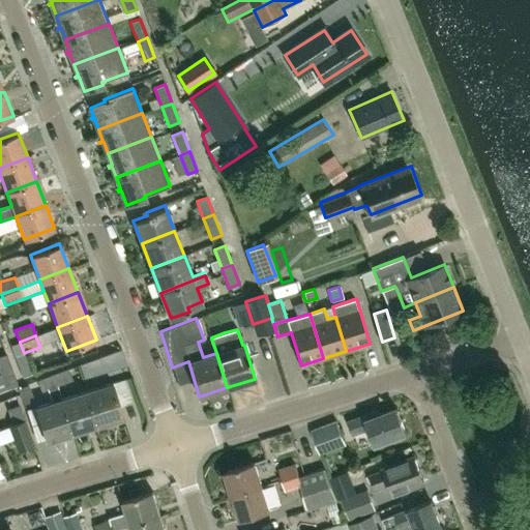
[(0,373),(0,374),(12,370),(6,354),(0,356),(0,373)]
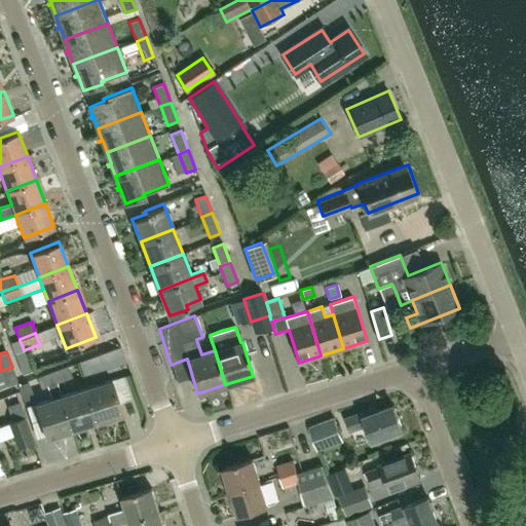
[(79,362),(84,375),(107,368),(103,352),(79,362)]
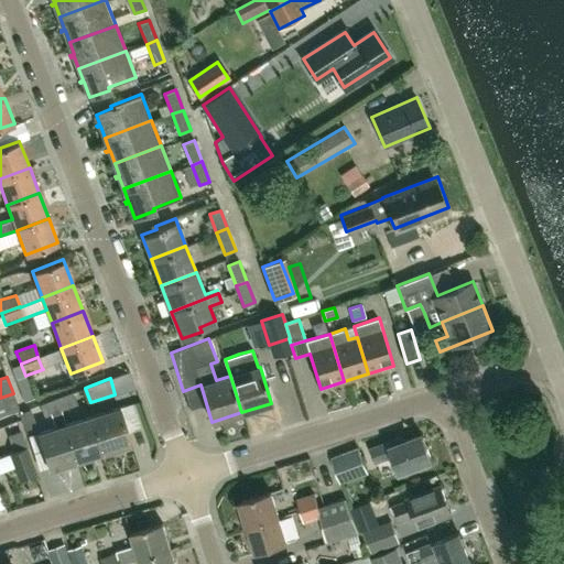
[(56,398),(61,412),(77,407),(73,392),(56,398)]
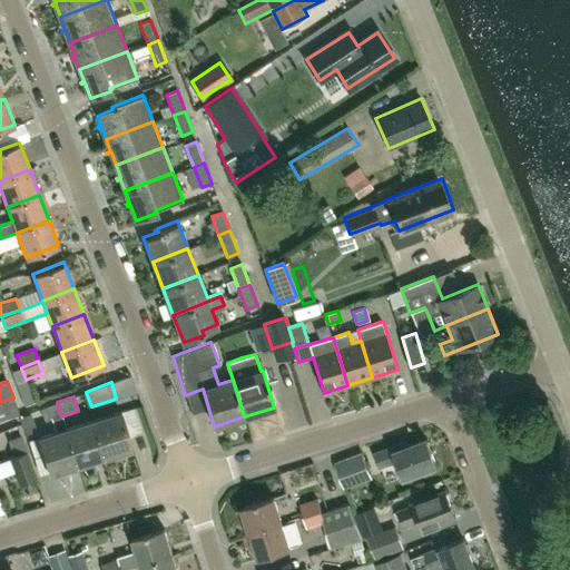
[(13,397),(0,402),(7,419),(19,414),(13,397)]
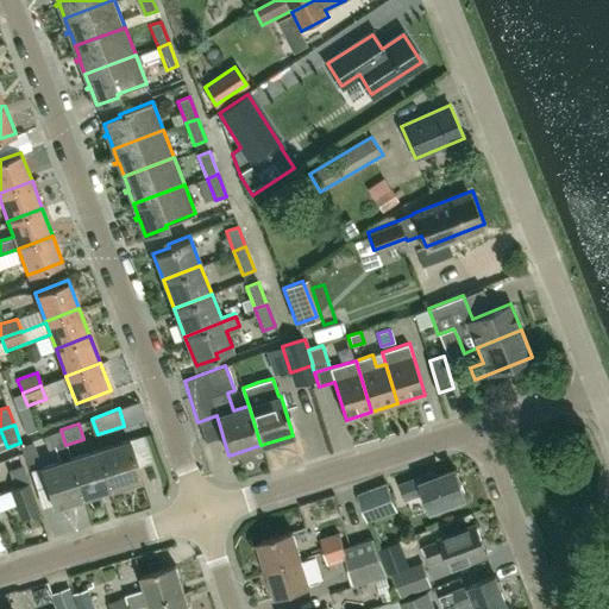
[(70,458),(66,445),(61,429),(43,435),(48,451),(55,449),(60,462),(41,468),(52,508),(83,497),(70,458)]
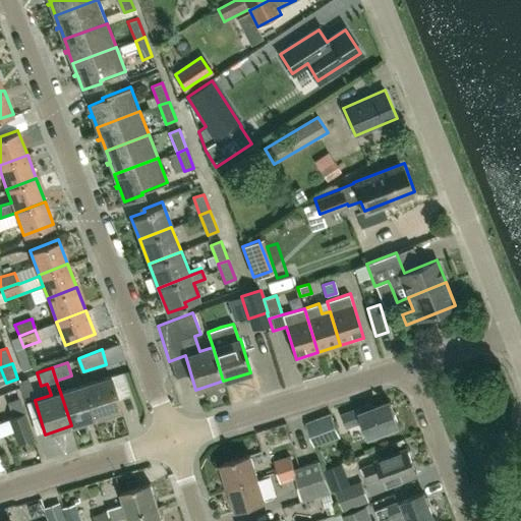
[(84,384),(96,418),(121,410),(117,400),(129,396),(122,373),(110,377),(110,375),(84,384)]
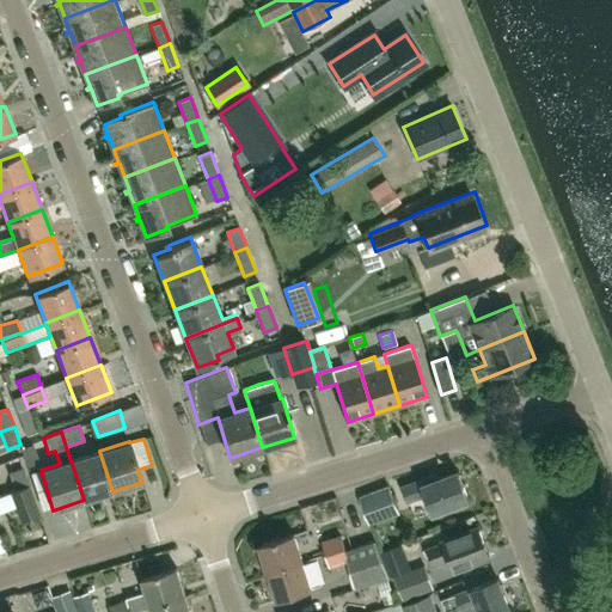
[(84,500),(112,491),(99,451),(71,460),(84,500)]
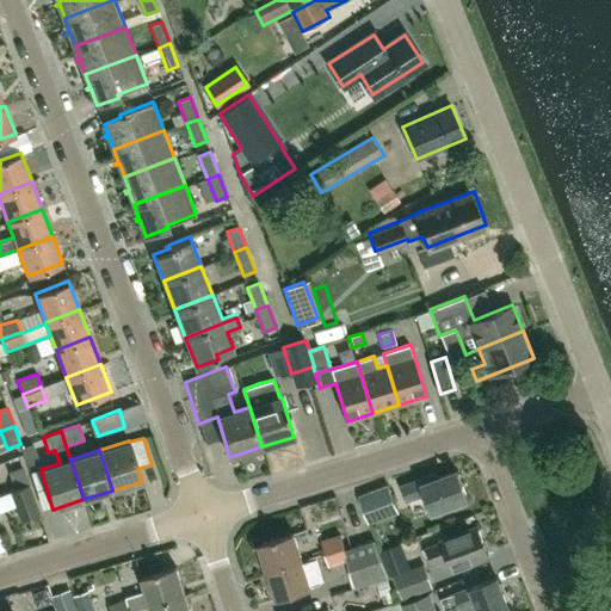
[(14,488),(29,483),(22,467),(8,471),(14,488)]
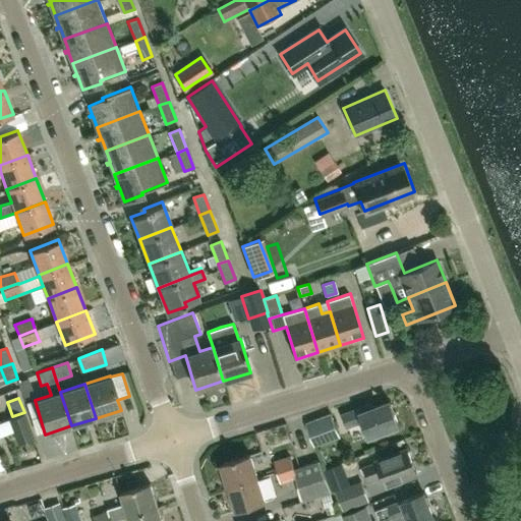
[(390,401),(373,407),(372,402),(342,413),(347,427),(362,421),(368,438),(400,425),(390,401)]
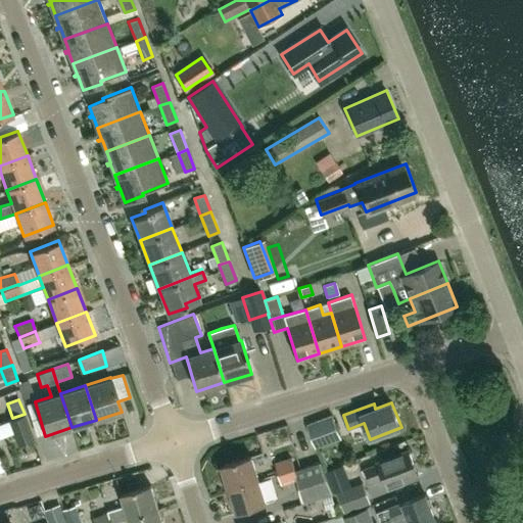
[(25,414),(12,418),(8,420),(17,445),(34,439),(25,414)]
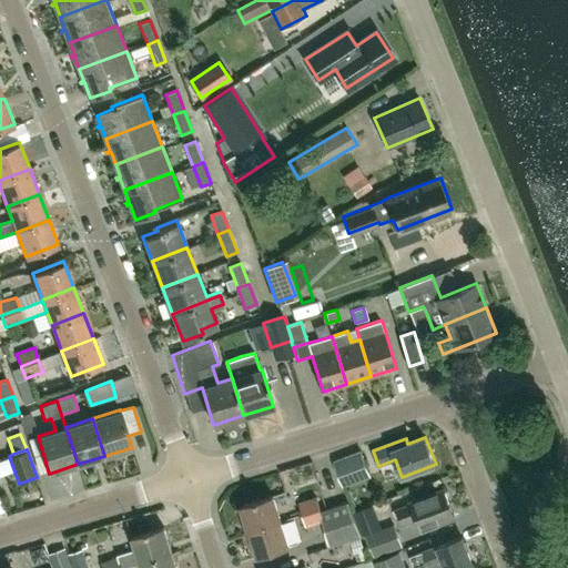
[(343,486),(371,476),(361,450),(334,462),(343,486)]
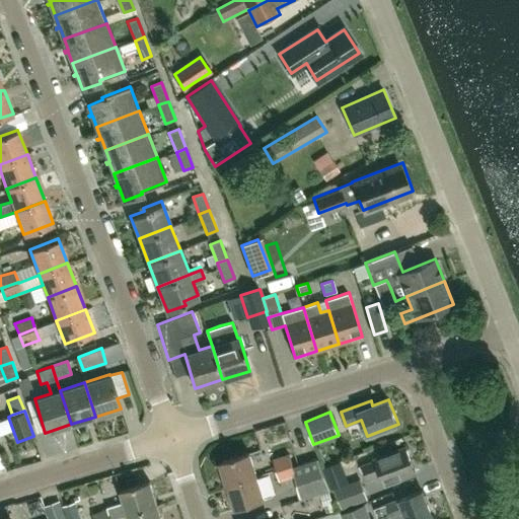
[(372,462),(362,466),(367,479),(378,475),(382,487),(404,478),(403,475),(416,470),(406,446),(371,459),(372,462)]
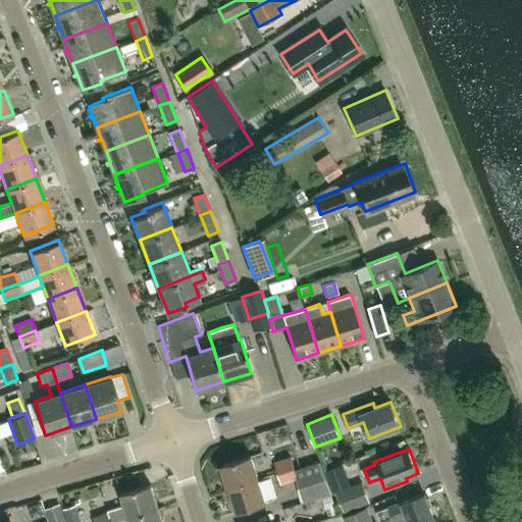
[(228,488),(258,478),(251,455),(220,464),(228,488)]
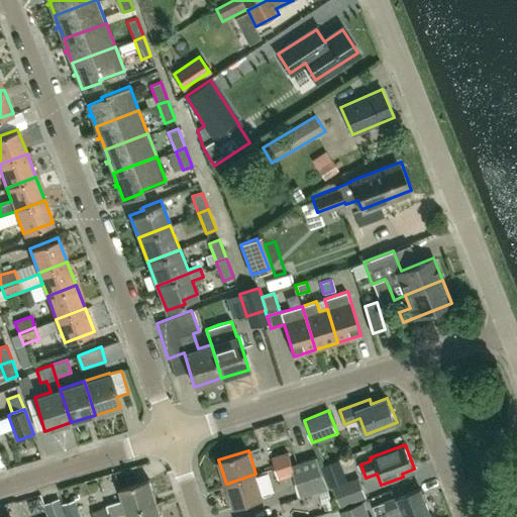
[(291,463),(288,452),(272,457),(275,469),(291,463)]
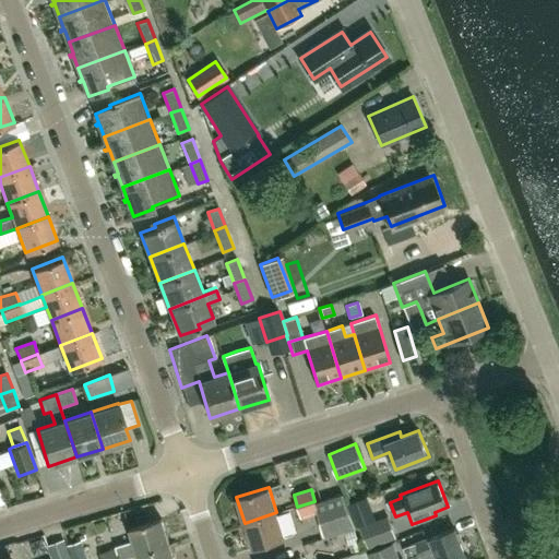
[(354,526),(343,492),(314,501),(319,512),(325,535),(354,526)]
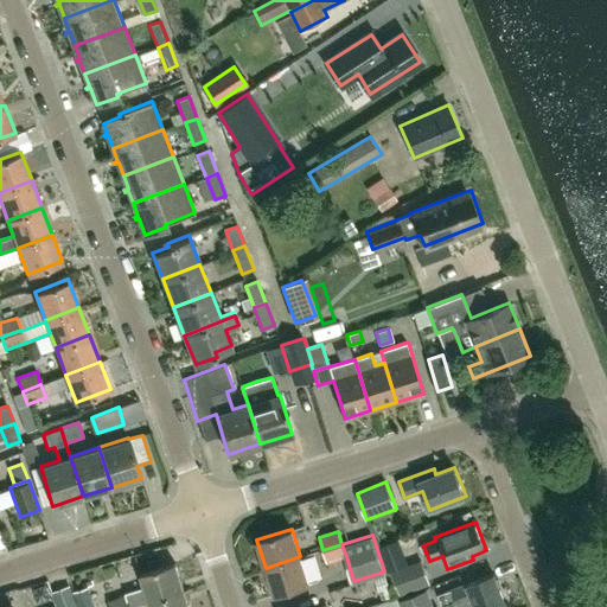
[(377,547),(388,572),(408,564),(398,538),(377,547)]
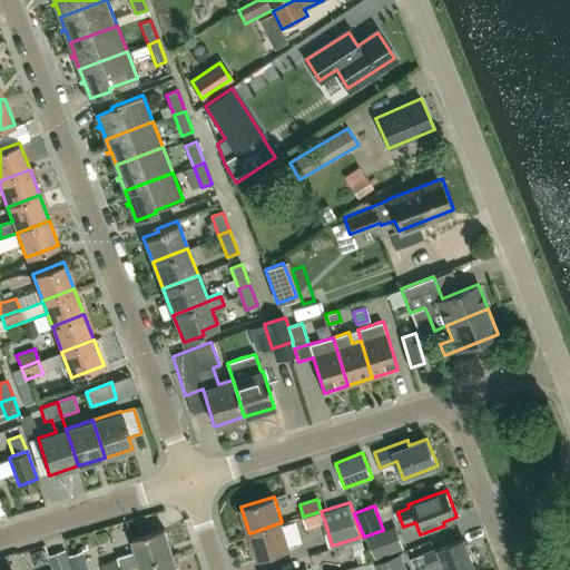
[(307,529),(325,522),(321,511),(303,517),(307,529)]
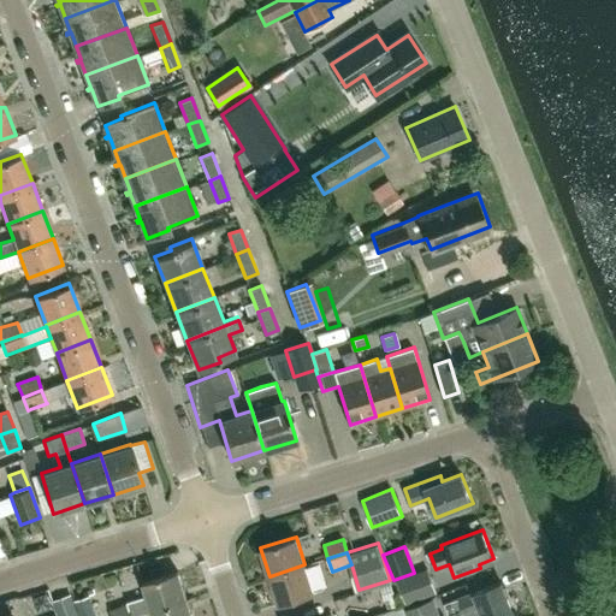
[(304,564),(270,576),(278,604),(314,593),(304,564)]
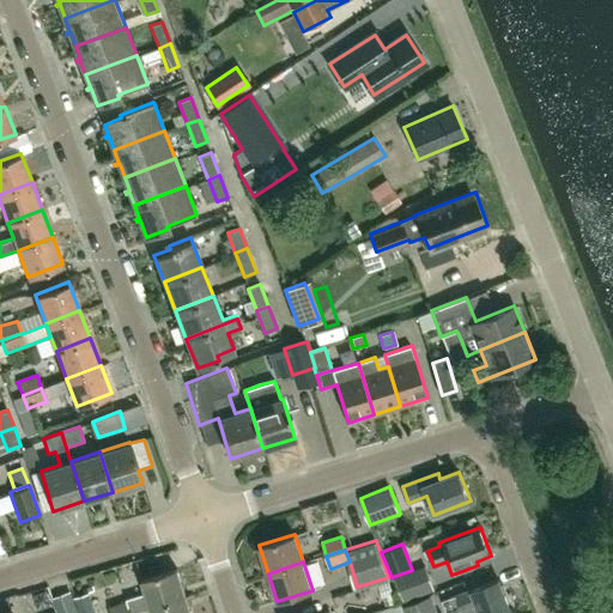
[(133,612),(152,607),(186,596),(176,568),(143,580),(146,592),(126,599),(127,601),(110,607),(111,612),(133,612)]
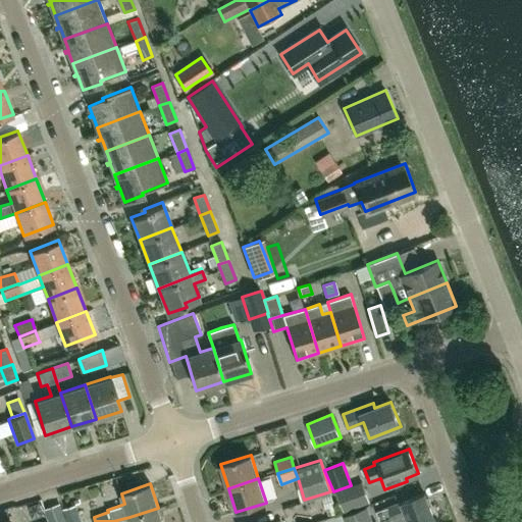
[(342,514),(367,504),(359,484),(333,494),(342,514)]
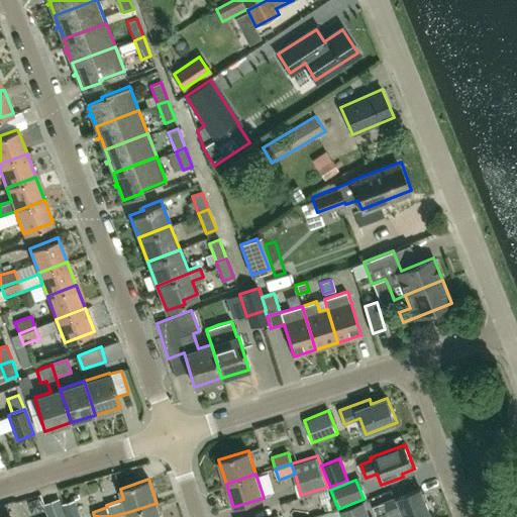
[(420,489),(385,503),(374,507),(377,516),(385,516),(390,515),(390,516),(425,516),(430,515),(420,489)]
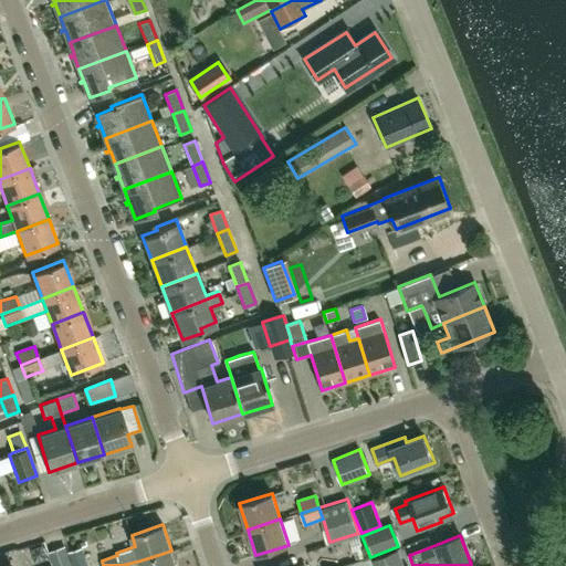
[(53,565),(71,565),(64,546),(49,553),(53,565)]
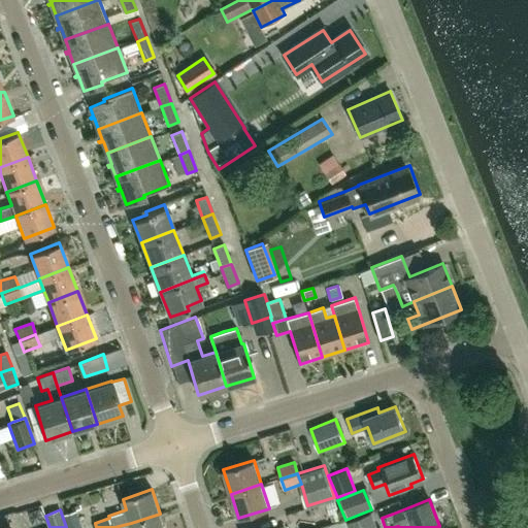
[(67,527),(80,527),(75,510),(64,515),(67,527)]
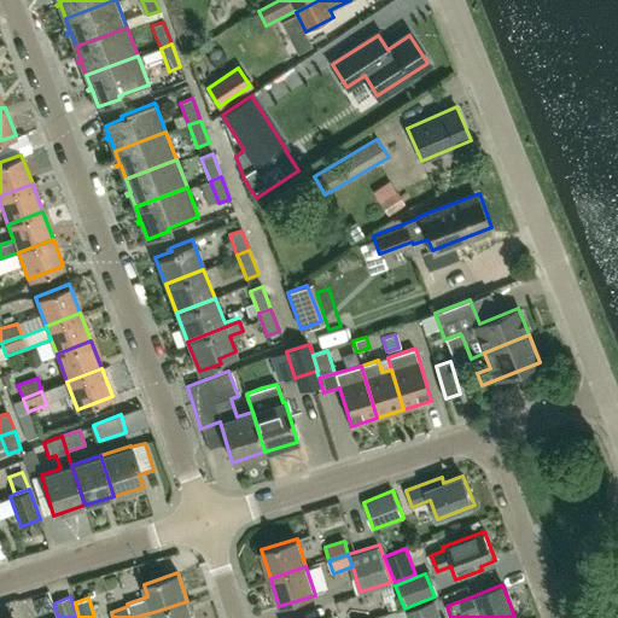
[(407,617),(441,617),(435,600),(406,612),(407,617)]
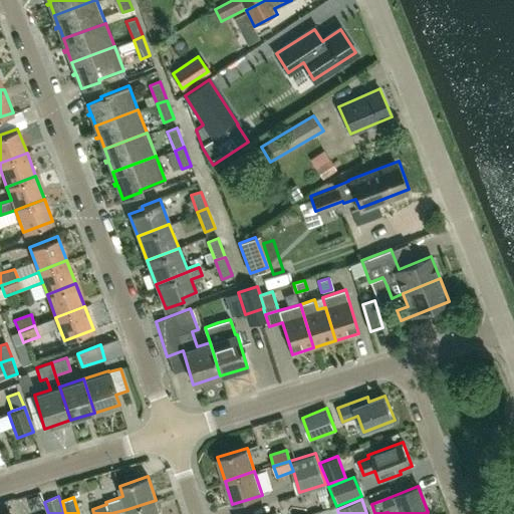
[(160,513),(156,500),(127,509),(129,513),(160,513)]
